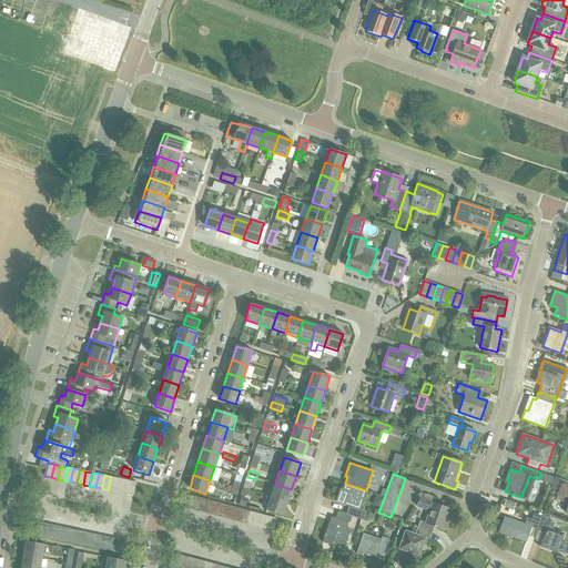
[(108,490),(114,492),(118,478),(111,477),(108,490)]
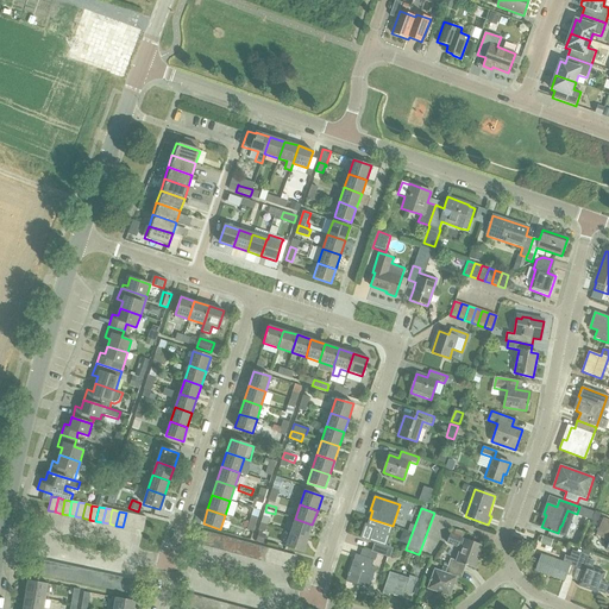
[(123,527),(130,528),(132,514),(126,513),(123,527)]
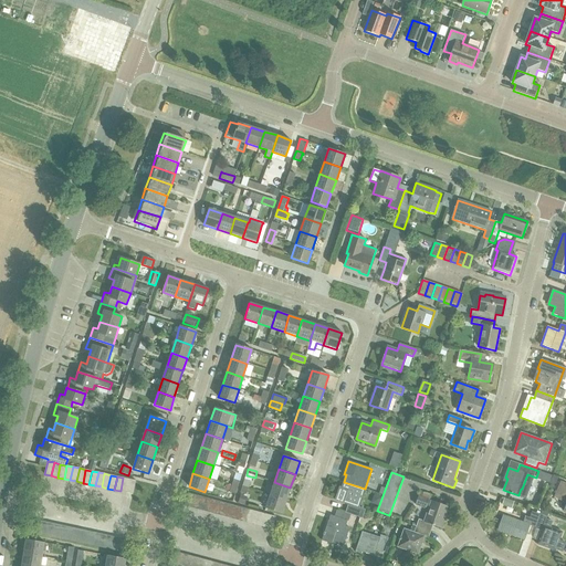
[(121,491),(126,492),(129,479),(123,478),(121,491)]
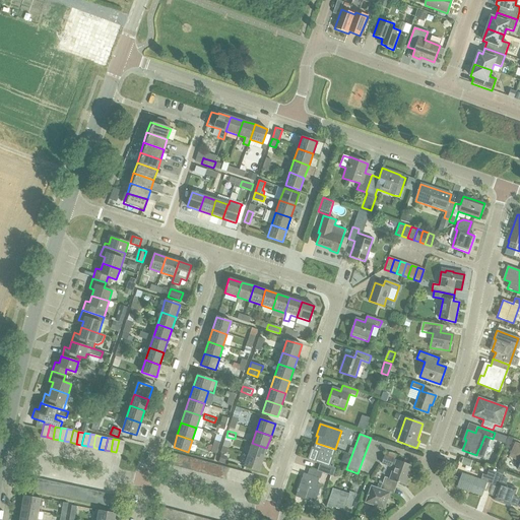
[(119,440),(116,452),(122,454),(125,442),(119,440)]
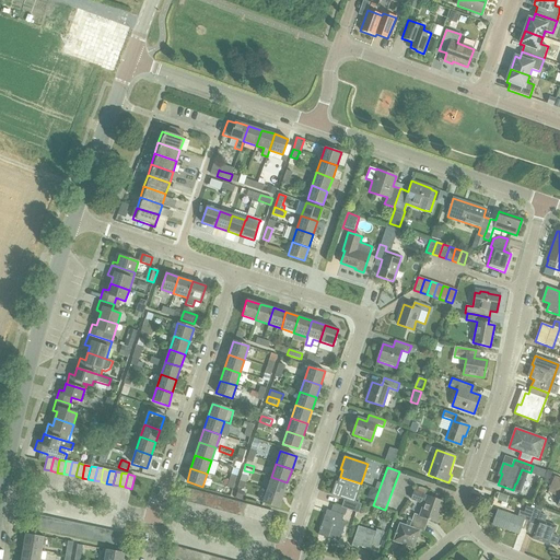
[(271,477),(267,490),(283,496),(287,482),(271,477)]
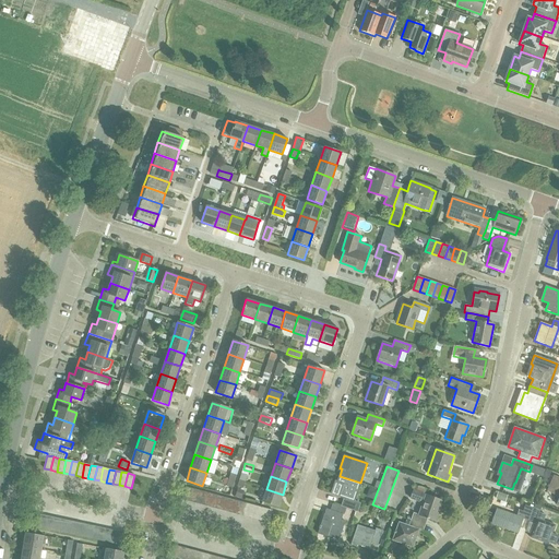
[(335,482),(331,494),(345,499),(342,507),(346,509),(358,512),(360,503),(354,501),(360,483),(340,476),(337,482),(335,482)]
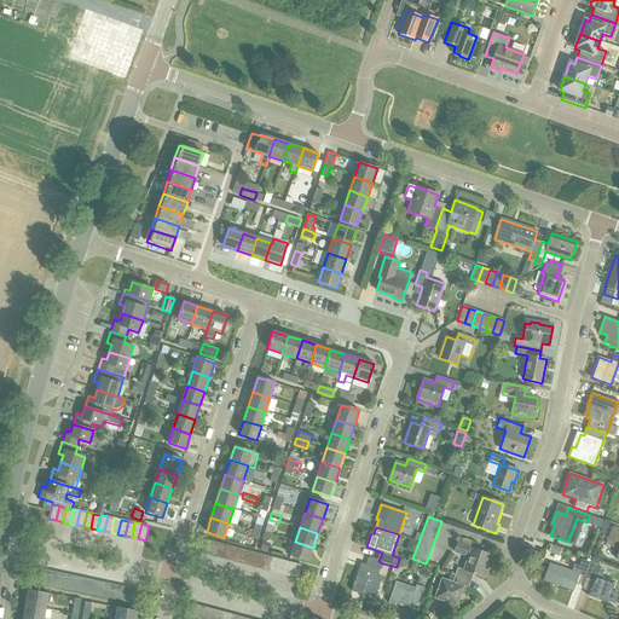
[(607,544),(618,549),(618,553),(617,559),(618,559),(618,528),(614,527),(607,544)]
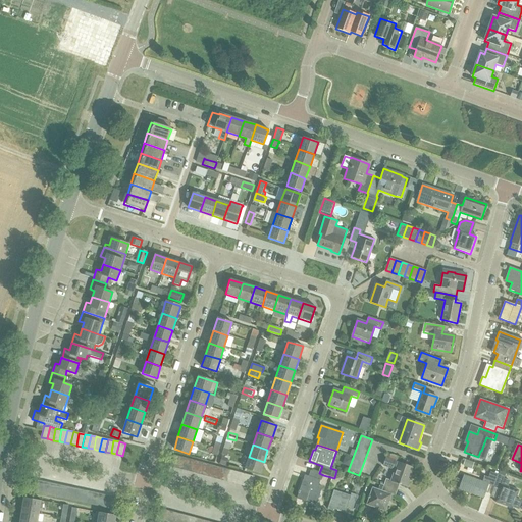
[(169,467),(227,482),(230,470),(172,455),(169,467)]
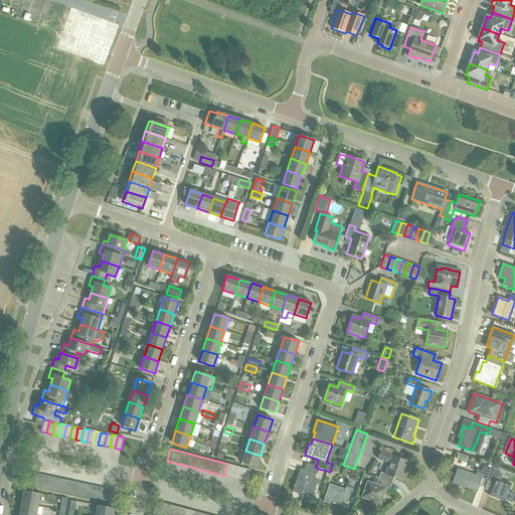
[(261,456),(245,451),(241,463),(255,468),(261,456)]
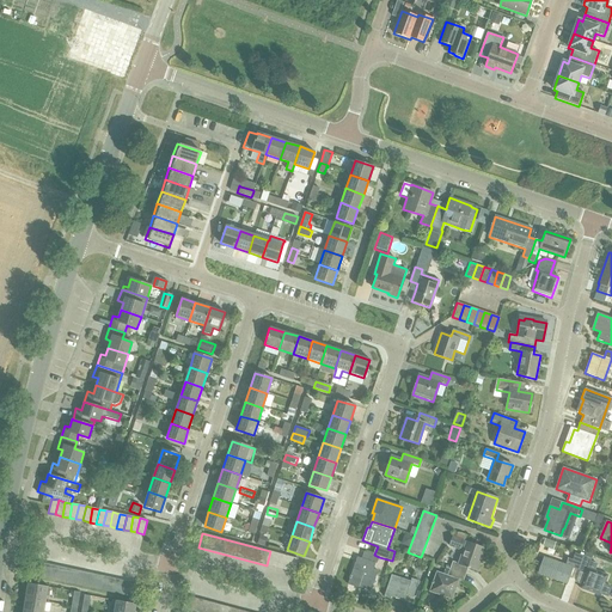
[(453,537),(450,546),(461,551),(465,540),(453,537)]
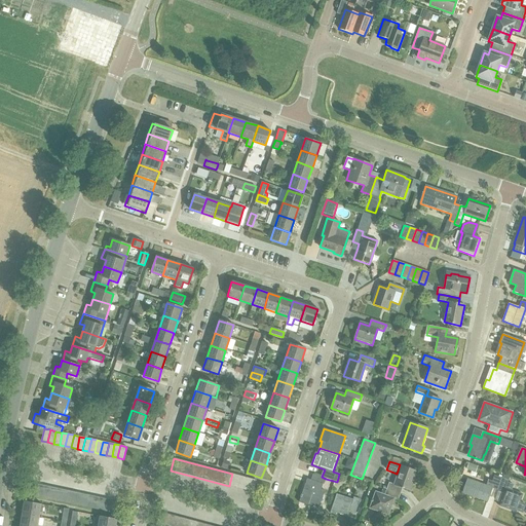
[(468,463),(466,470),(476,473),(478,466),(468,463)]
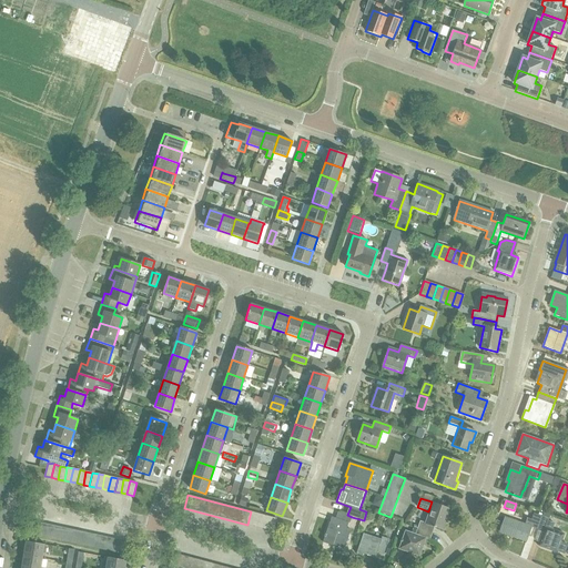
[(419,521),(417,528),(432,534),(434,527),(443,530),(450,509),(432,503),(425,524),(419,521)]
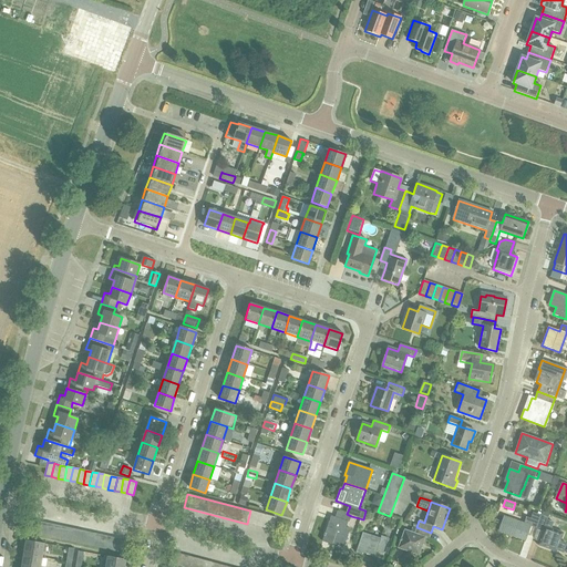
[(247,524),(254,526),(257,513),(250,511),(247,524)]
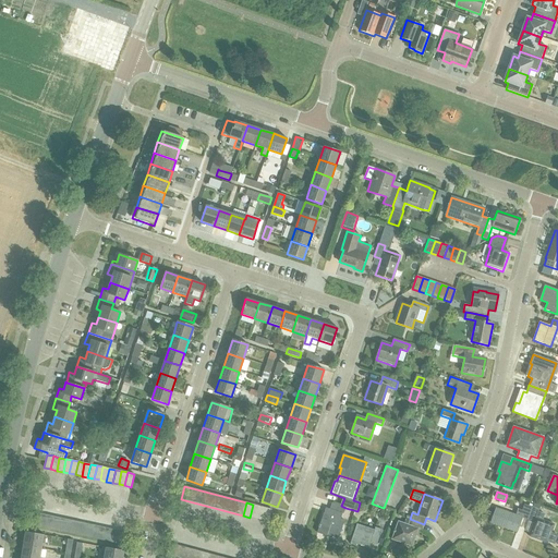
[(341,520),(343,514),(346,508),(331,502),(329,509),(326,508),(324,514),(323,513),(316,533),(326,536),(327,535),(338,540),(344,521),(341,520)]
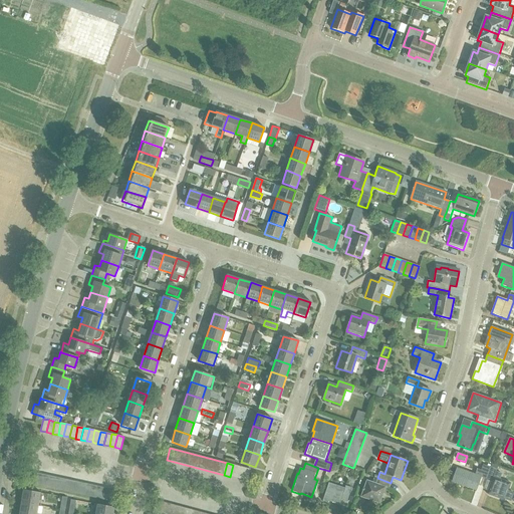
[(491,468),(486,479),(492,481),(487,494),(504,500),(504,499),(510,501),(513,493),(507,491),(510,483),(499,479),(501,474),(496,472),(498,466),(493,464),(491,468)]
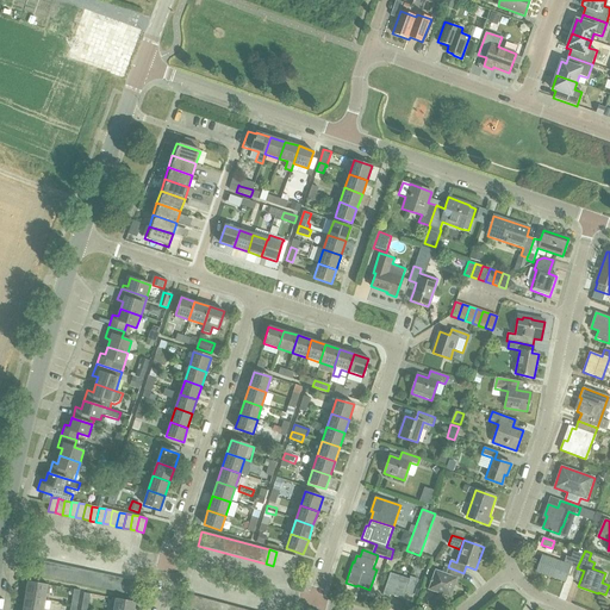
[(273,566),(279,567),(282,553),(277,552),(273,566)]
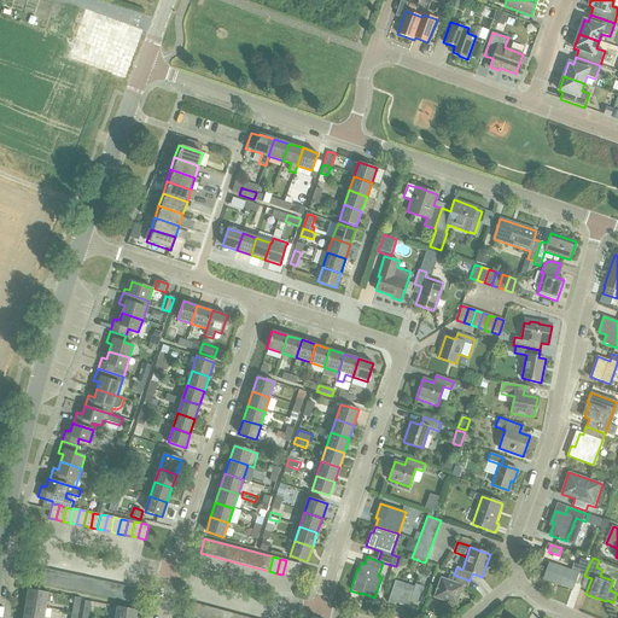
[(578,573),(584,576),(590,563),(581,559),(578,565),(575,564),(572,571),(549,563),(543,578),(555,583),(555,582),(573,588),(578,573)]
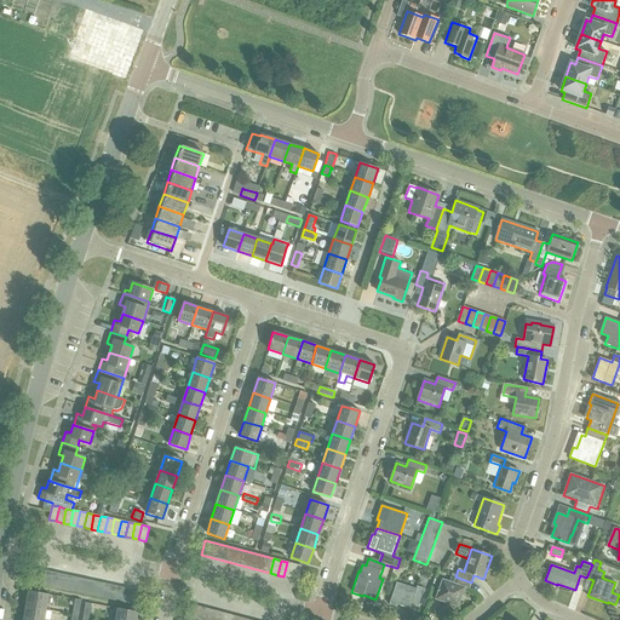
[(283,577),(291,579),(294,564),(287,562),(283,577)]
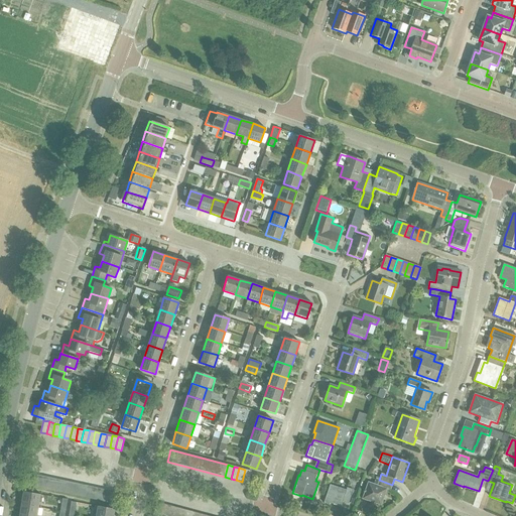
[(245,470),(242,482),(248,483),(251,471),(245,470)]
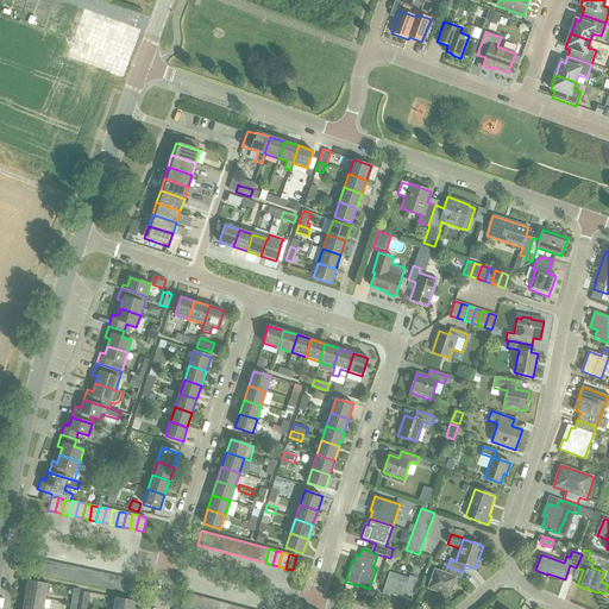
[(35,573),(49,577),(51,563),(37,560),(35,573)]
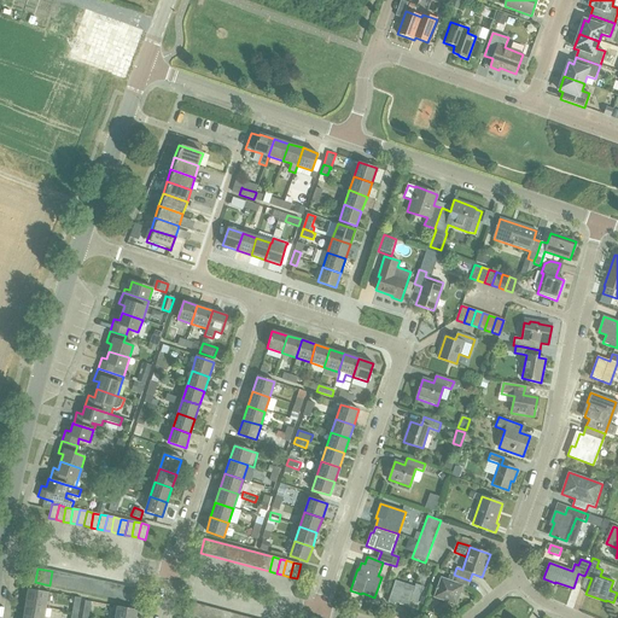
[(50,586),(63,588),(66,575),(52,571),(50,586)]
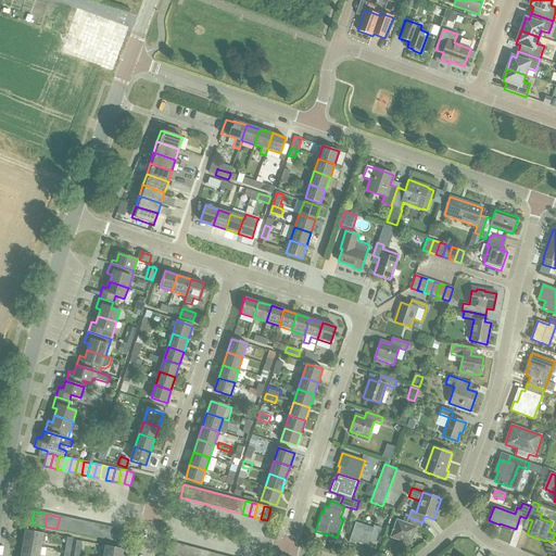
[(422,522),(408,517),(406,516),(403,522),(396,520),(390,538),(411,545),(417,528),(420,529),(422,522)]
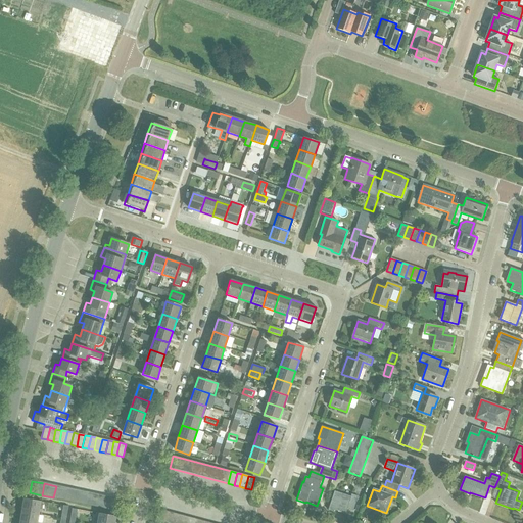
[(53,497),(66,501),(68,489),(56,486),(53,497)]
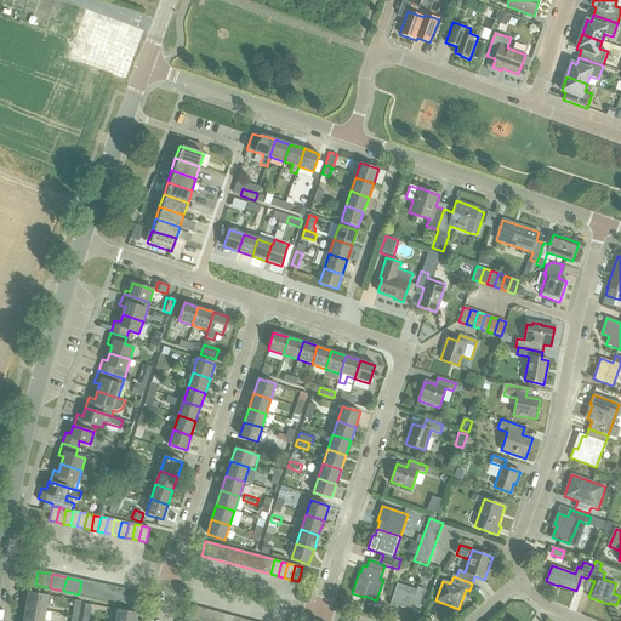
[(79,594),(92,598),(96,584),(81,581),(79,594)]
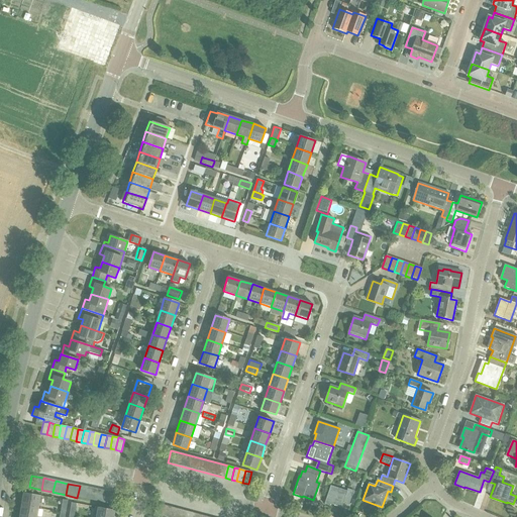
[(77,498),(95,501),(98,490),(80,486),(77,498)]
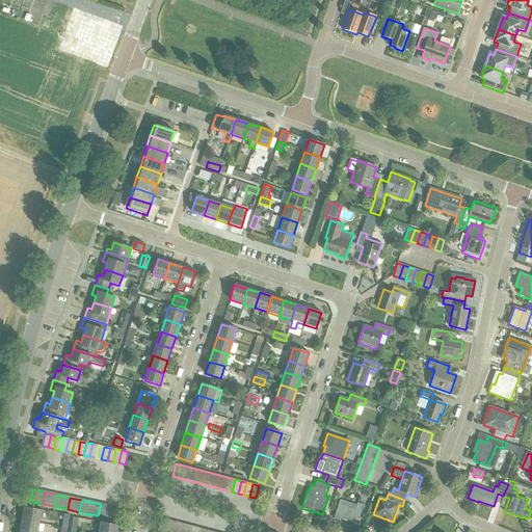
[(358,520),(364,505),(357,503),(356,505),(340,500),(334,519),(350,525),(352,517),(358,520)]
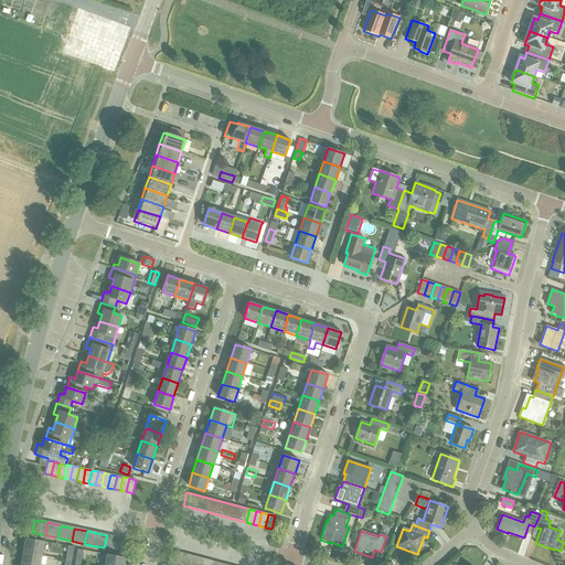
[(107,535),(104,547),(124,552),(126,540),(107,535)]
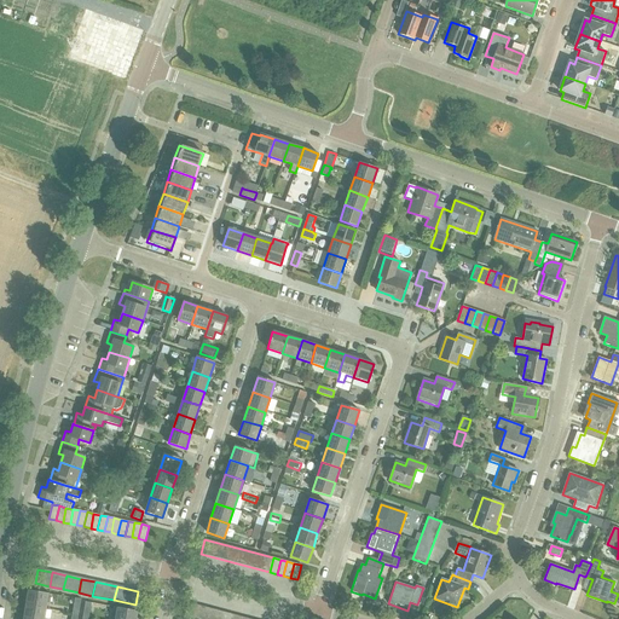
[(28,591),(25,607),(46,609),(48,595),(28,591)]
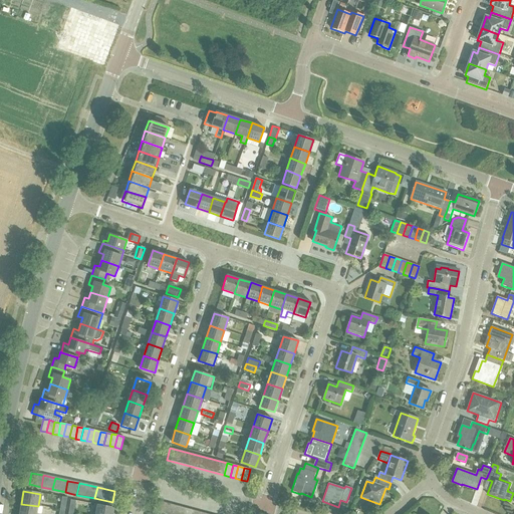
[(203,513),(157,501),(153,513),(157,513),(203,513)]
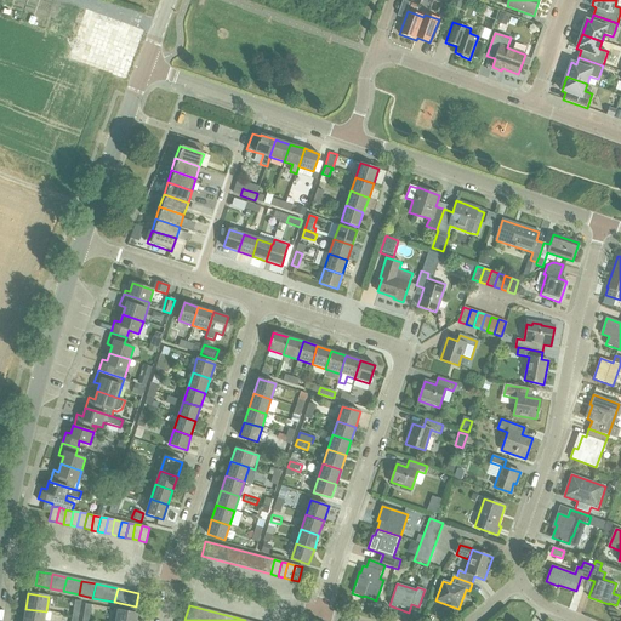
[(26,609),(23,620),(45,620),(46,611),(26,609)]
